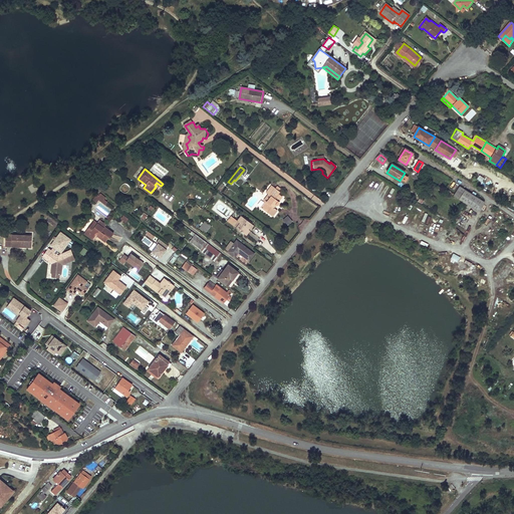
[(275,205),(276,205),(277,206),(278,206),(279,205),(279,204),(279,203),(278,202),(282,197),(278,194),(279,192),(271,186),(267,192),(268,194),(263,201),(264,202),(260,207),(261,208),(263,210),(272,217),(277,211),(273,208),(275,205)]
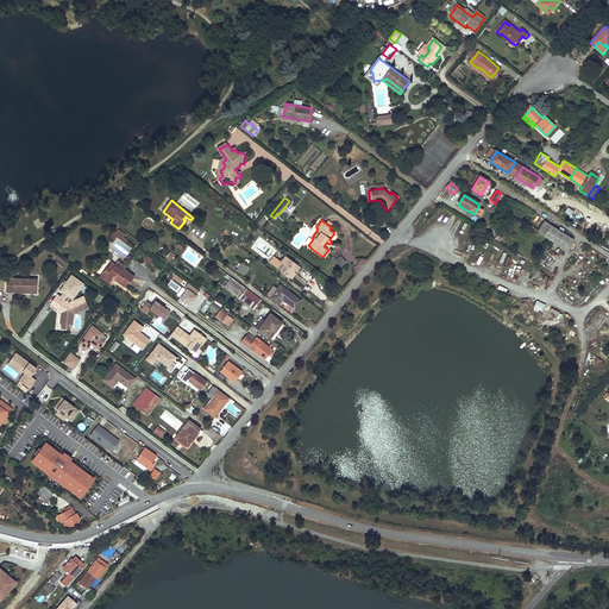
[(545,221),(539,232),(566,250),(572,240),(545,221)]
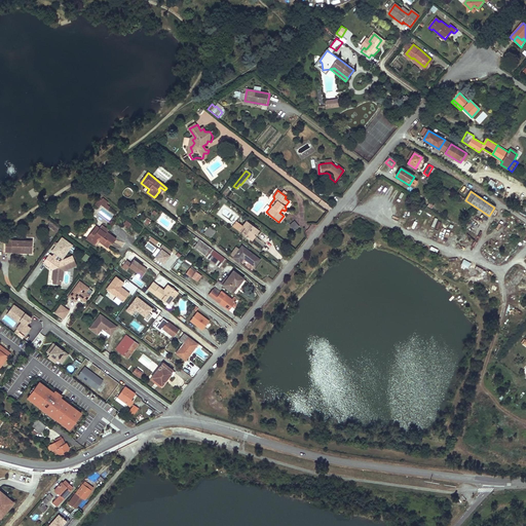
[(107,210),(109,207),(100,199),(96,205),(99,208),(101,204),(107,210)]
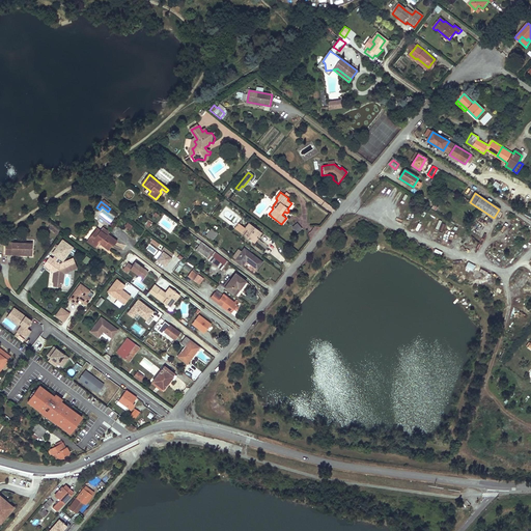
[(436,229),(443,232),(446,223),(439,221),(436,229)]
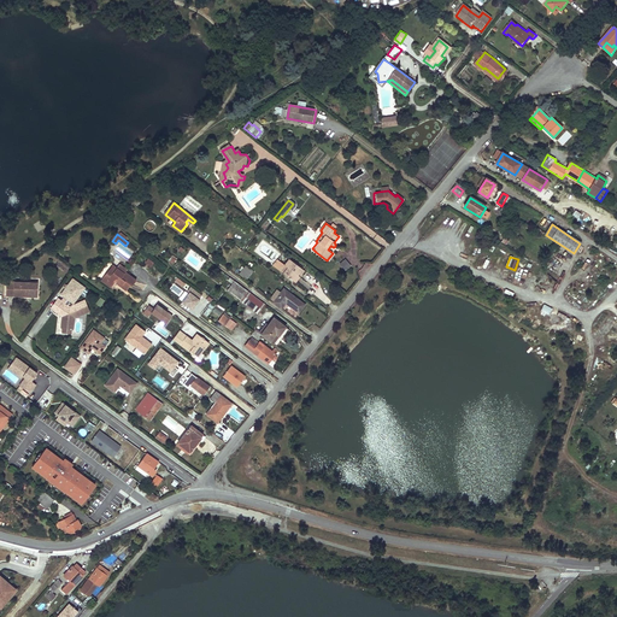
[(339,264),(345,271),(351,265),(345,258),(339,264)]
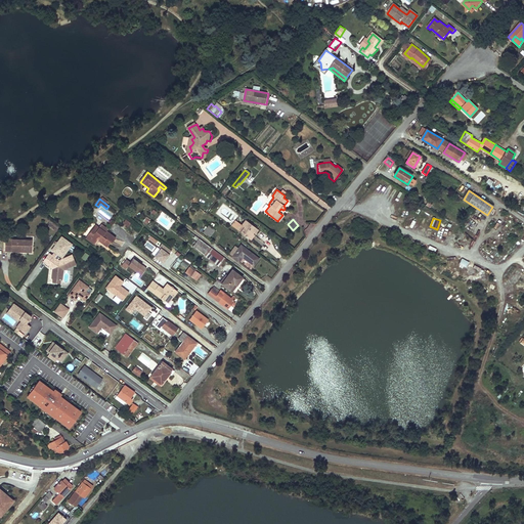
[(232,227),(241,233),(244,228),(242,226),(236,221),(232,227)]
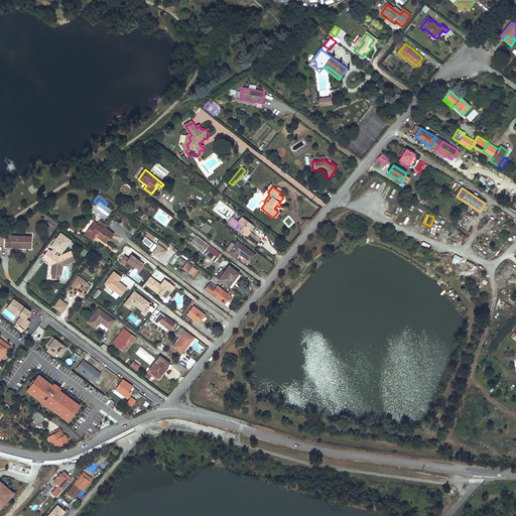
[(240,225),(237,230),(248,238),(251,233),(249,231),(253,226),(242,218),(238,223),(240,225)]
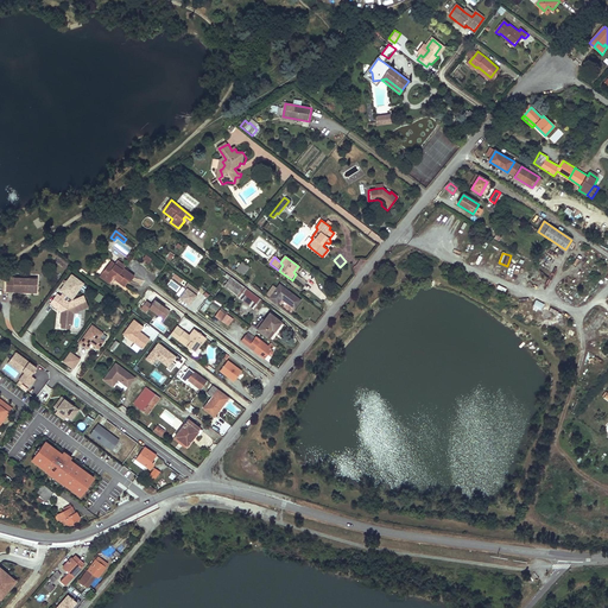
[(242,276),(249,267),(241,261),(235,270),(242,276)]
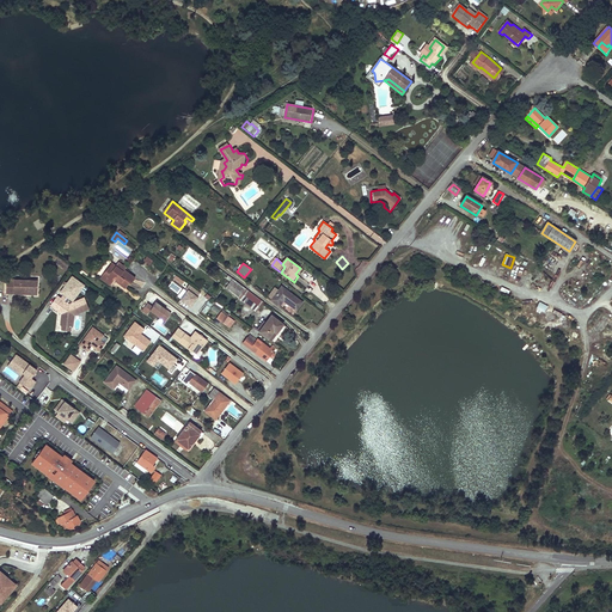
[(106,280),(112,285),(117,277),(122,281),(121,282),(127,287),(130,283),(132,283),(135,279),(124,270),(124,271),(117,267),(112,271),(109,268),(104,274),(109,276),(106,280)]
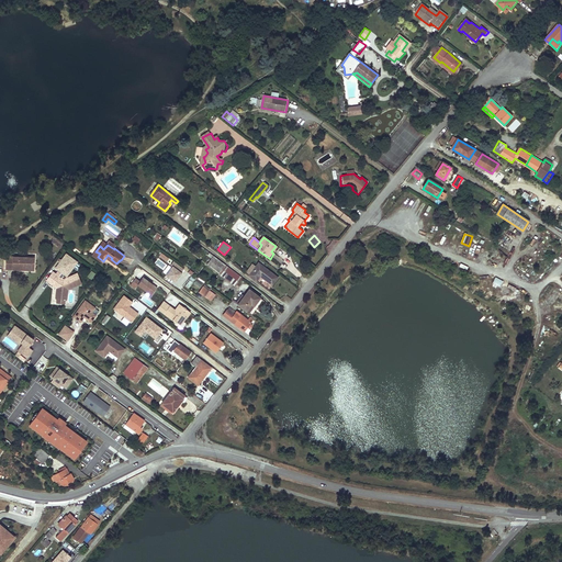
[(101,263),(103,261),(98,257),(100,254),(96,251),(91,256),(101,263)]
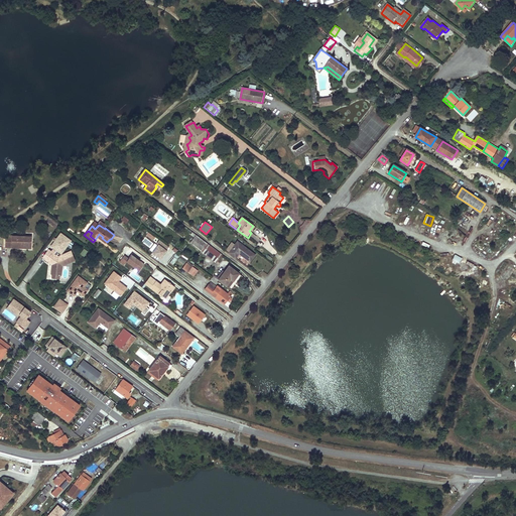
[(50,247),(57,252),(59,254),(70,241),(60,234),(50,247)]
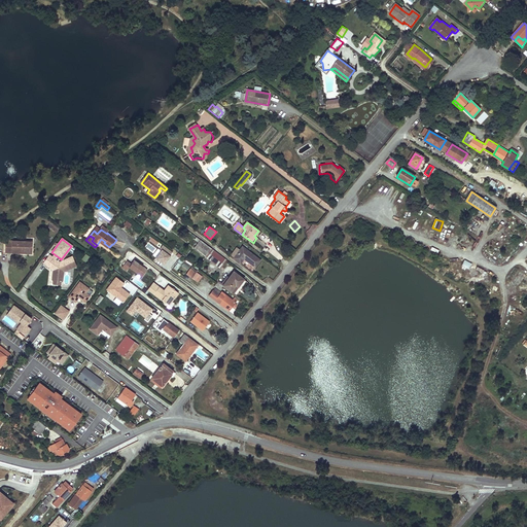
[(226,259),(200,240),(194,248),(220,268),(226,259)]
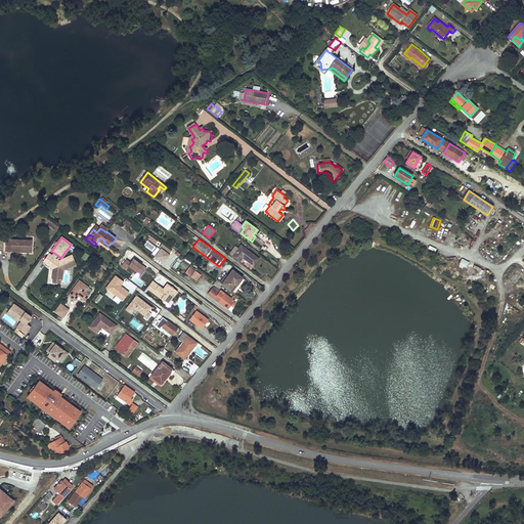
[(5,253),(32,253),(31,241),(5,241),(5,253)]
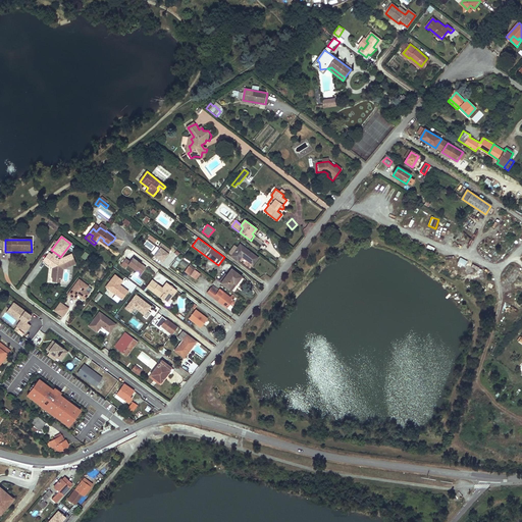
[(156,246),(151,254),(163,262),(171,250),(161,243),(158,247),(156,246)]
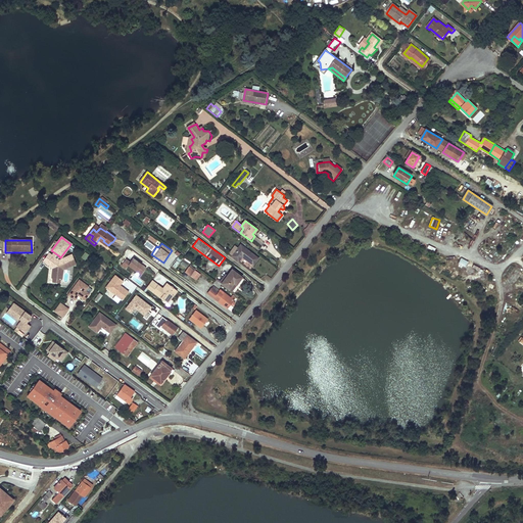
[(232,256),(237,260),(241,255),(252,265),(257,257),(241,245),(232,256)]
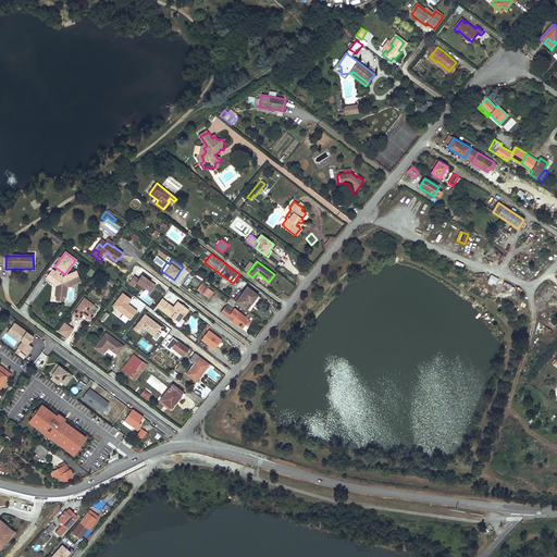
[(50,281),(57,272),(53,270),(47,279),(50,281)]
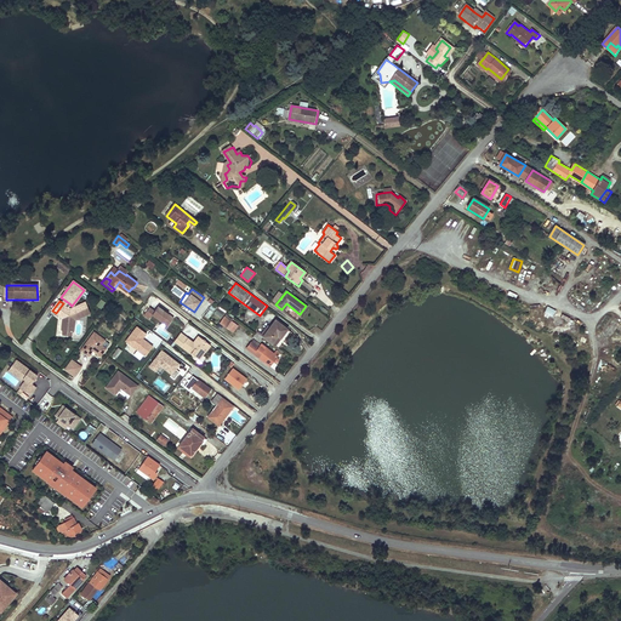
[(74,320),(90,315),(86,303),(70,309),(67,306),(69,303),(66,301),(63,303),(56,313),(64,319),(63,322),(61,329),(62,331),(70,334),(73,331),(74,320)]
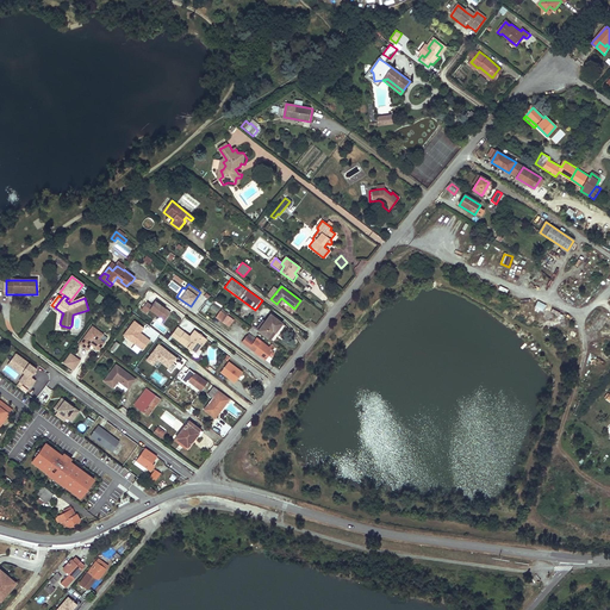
[(205,313),(211,302),(206,299),(200,311),(205,313)]
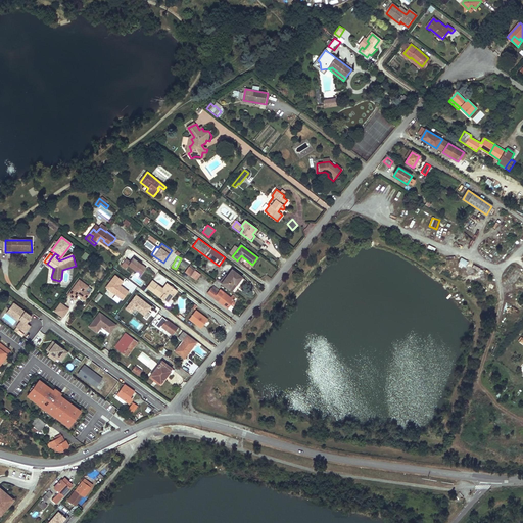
[(128,266),(140,275),(146,267),(133,257),(130,260),(126,257),(121,266),(125,269),(128,266)]
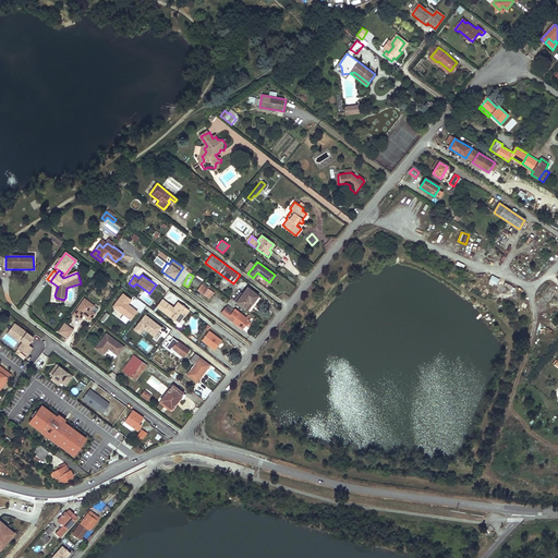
[(492,275),(489,280),(496,284),(499,278),(492,275)]
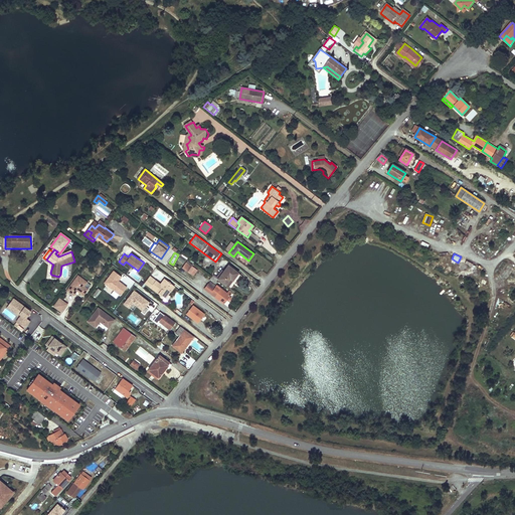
[(192,268),(187,264),(183,270),(188,273),(192,268)]
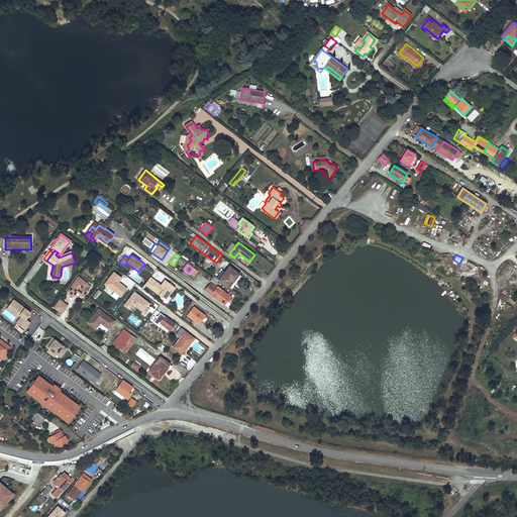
[(219,280),(218,281),(223,284),(226,287),(231,280),(233,282),(239,274),(229,266),(219,280)]
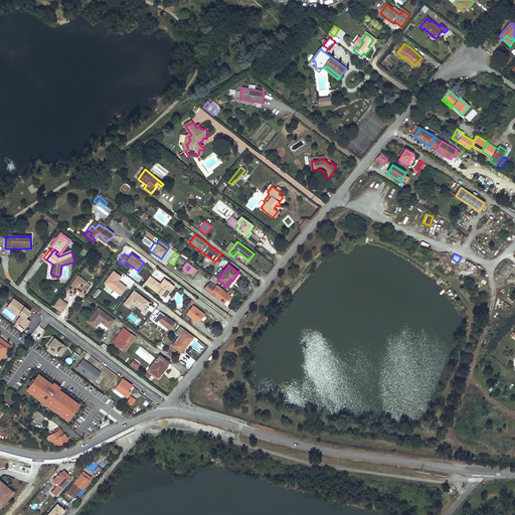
[(113,270),(104,283),(121,296),(127,287),(119,281),(122,277),(113,270)]
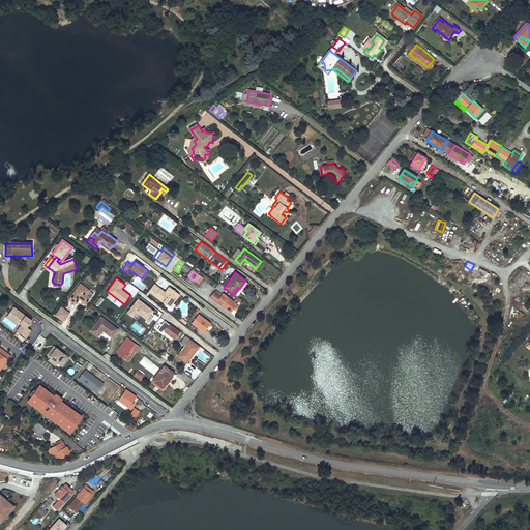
[(149,291),(155,296),(162,289),(155,284),(149,291)]
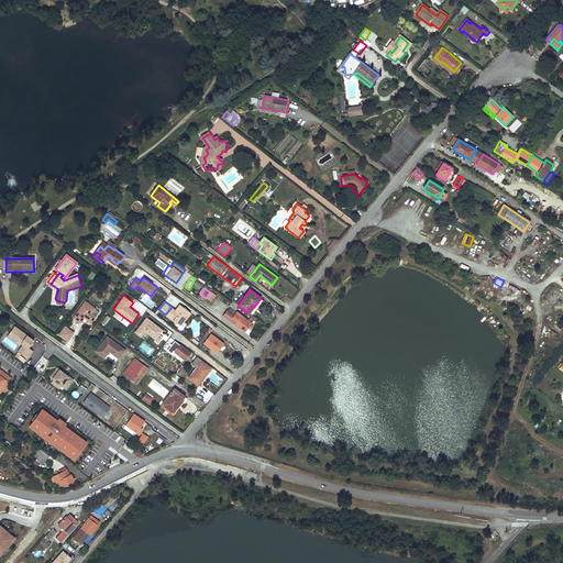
[(97,309),(87,302),(75,318),(81,323),(86,318),(92,323),(98,317),(94,313),(97,309)]
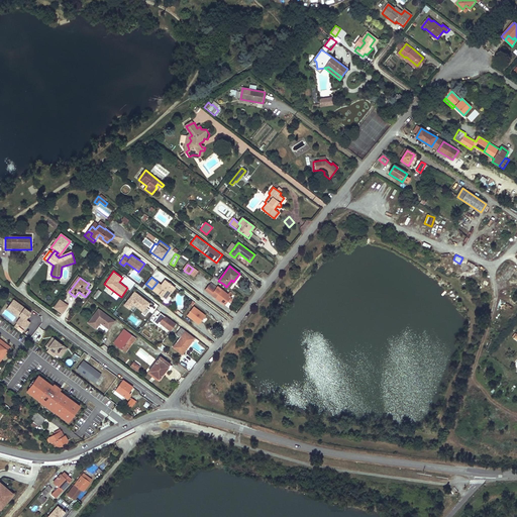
[(158,282),(151,289),(163,298),(167,294),(169,296),(176,288),(168,282),(164,287),(162,285),(158,282)]
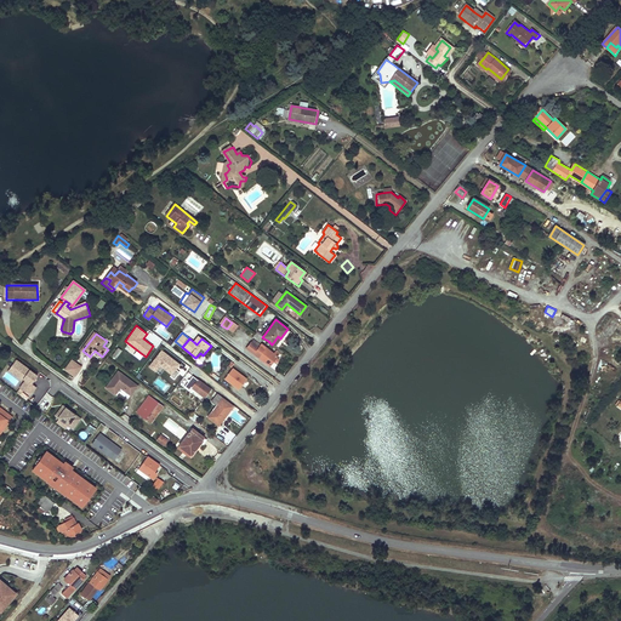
[(250,342),(245,348),(269,366),(279,353),(275,351),(273,354),(261,345),(258,348),(250,342)]
